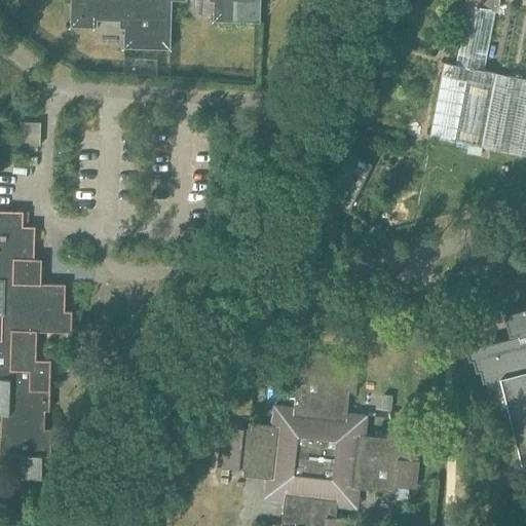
[(72,0),(72,27),(98,27),(98,20),(121,21),(121,28),(126,28),(125,47),(172,48),(172,0),(211,0),(216,1),(215,21),(261,22),(261,0),(72,0)]
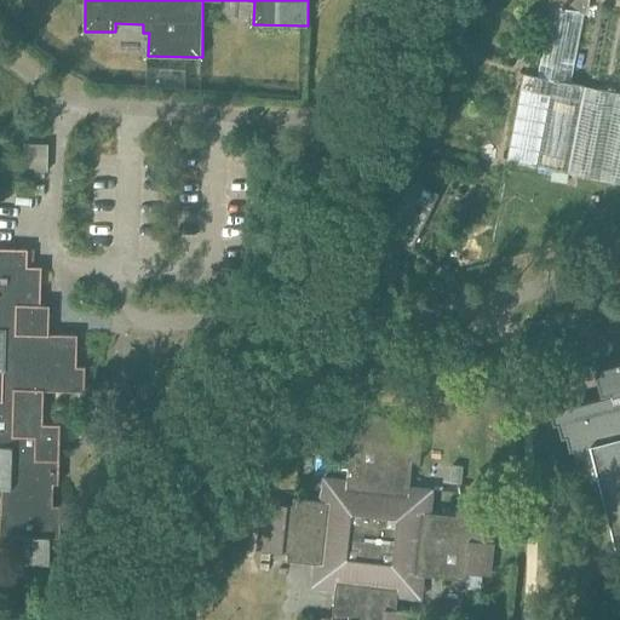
[(585,13),(587,0),(550,0),(550,6),(551,6),(537,78),(523,75),(506,161),(619,183),(619,93),(570,84),(584,12),(585,13)]
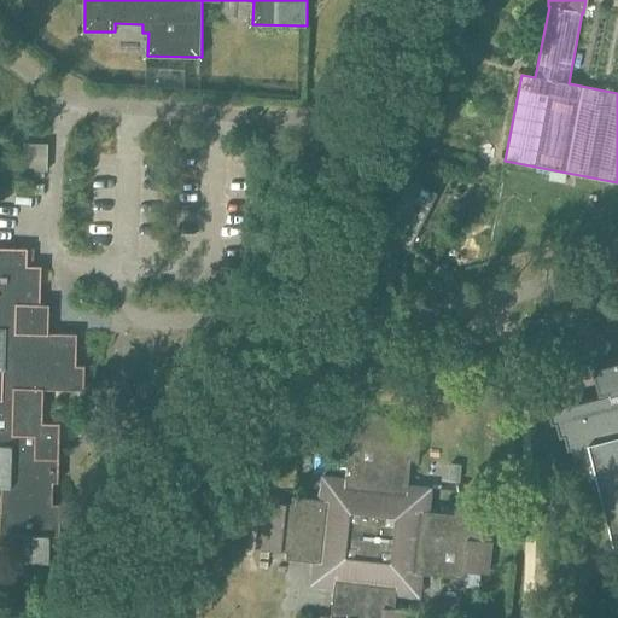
[(50,172),(50,144),(27,144),(25,170),(50,172)]
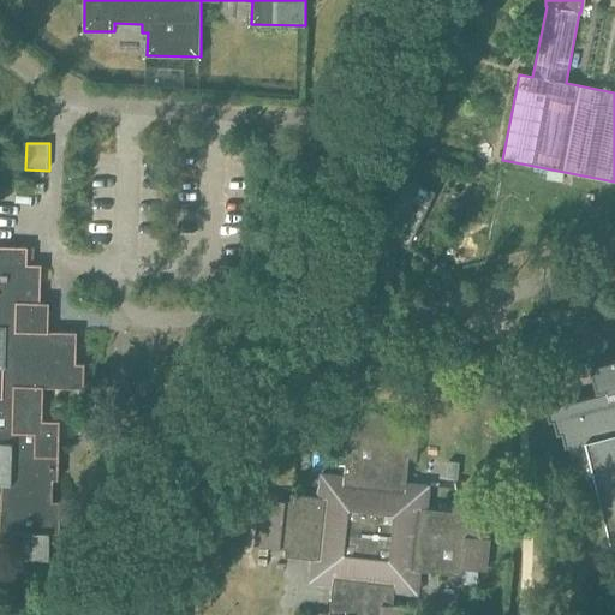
[(410,248),(418,231),(436,192),(407,178),(381,234),(410,248)]
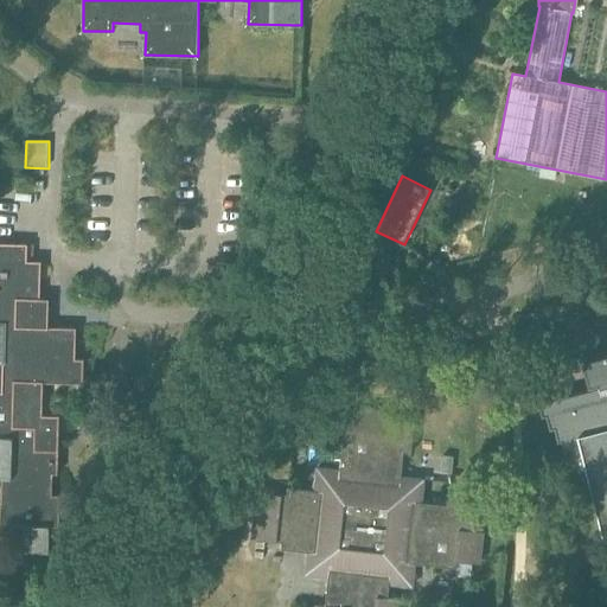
[(27,261),(29,244),(0,243),(0,477),(2,478),(2,502),(1,502),(0,531),(0,535),(19,536),(19,553),(36,553),(49,553),(50,526),(59,526),(61,496),(52,496),(53,474),(58,474),(59,416),(43,415),(44,383),(85,384),(85,358),(77,358),(78,327),(40,327),(42,262),(27,261)]
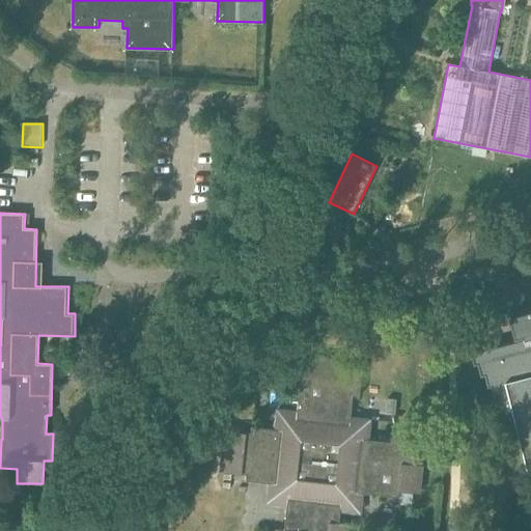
[(530,310),(510,316),(514,335),(524,333),(525,339),(472,352),(474,364),(478,363),(481,375),(485,374),(488,387),(493,386),(496,397),(500,396),(503,409),(507,408),(509,420),(515,418),(528,470),(530,469),(530,310)]
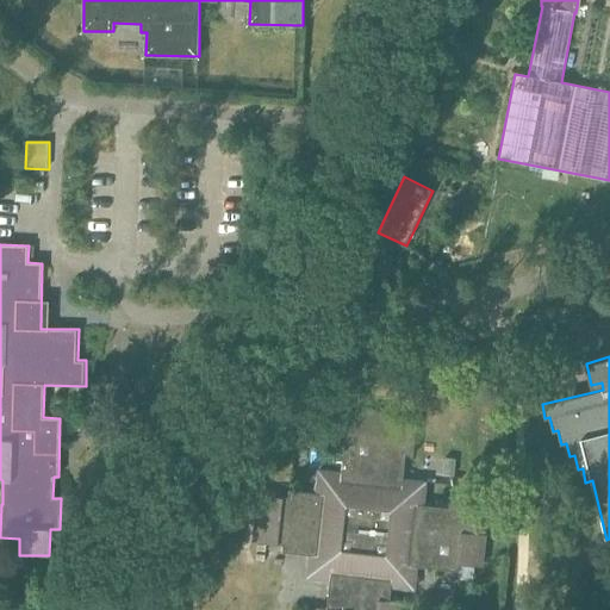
[(414,455),(417,423),(388,419),(388,412),(358,409),(355,431),(347,430),(342,472),(319,470),(317,492),(290,490),(288,497),(259,493),(254,541),(284,545),(282,552),(310,554),(307,577),(330,579),(328,609),(319,608),(318,609),(402,609),(403,602),(391,601),(392,586),(415,589),(417,566),(459,571),(460,564),(483,567),(486,534),(479,533),(483,503),(449,499),(449,508),(424,505),(427,481),(404,479),(406,454),(414,455)]
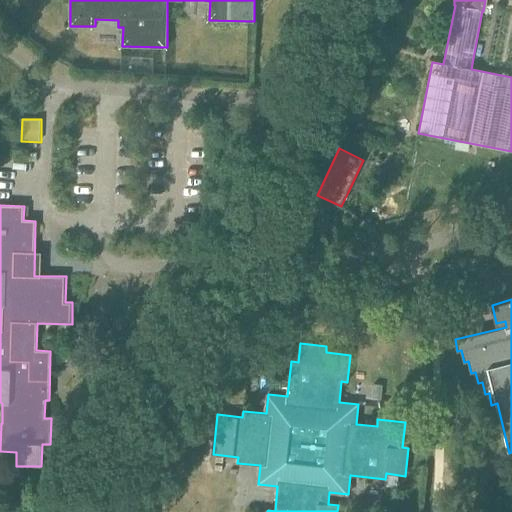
[(382,386),(373,384),(372,398),(381,399),(382,386)]
